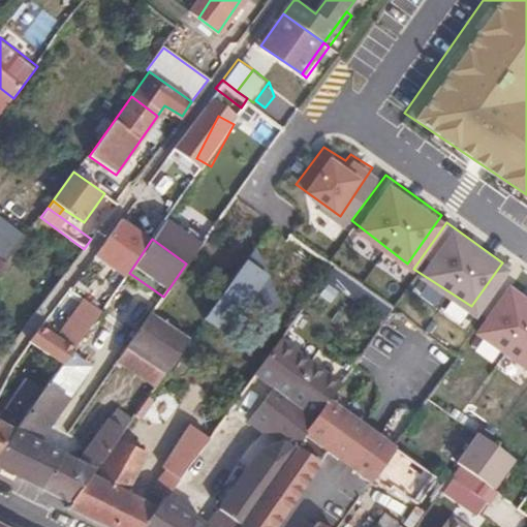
[(526,292),(505,277),(470,327),(526,363),(526,292)]
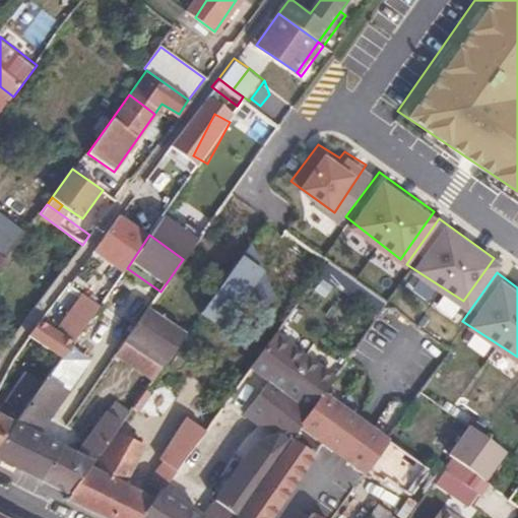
[(102,305),(84,293),(68,319),(84,331),(102,305)]
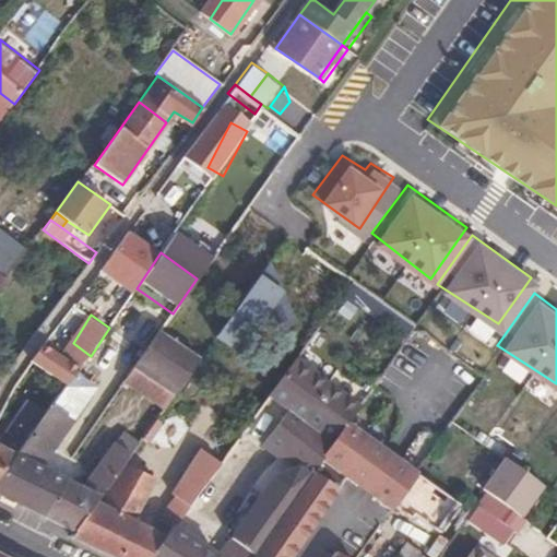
[(175,525),(165,538),(152,556),(256,556),(285,516),(323,460),(351,421),(384,371),(317,327),(270,392),(292,406),(264,443),(288,460),(268,471),(214,550),(175,525)]
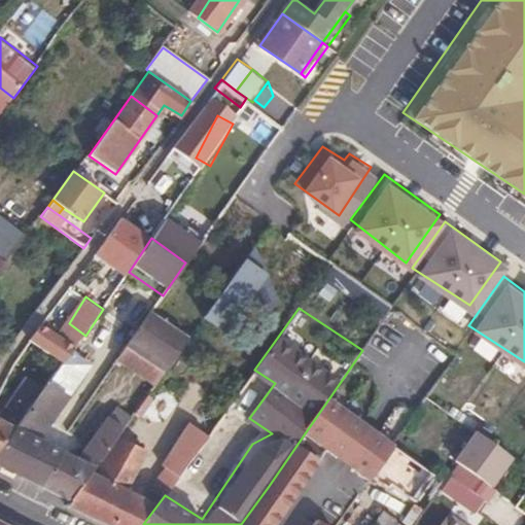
[(187,341),(150,312),(118,358),(154,386),(163,375),(187,341)]
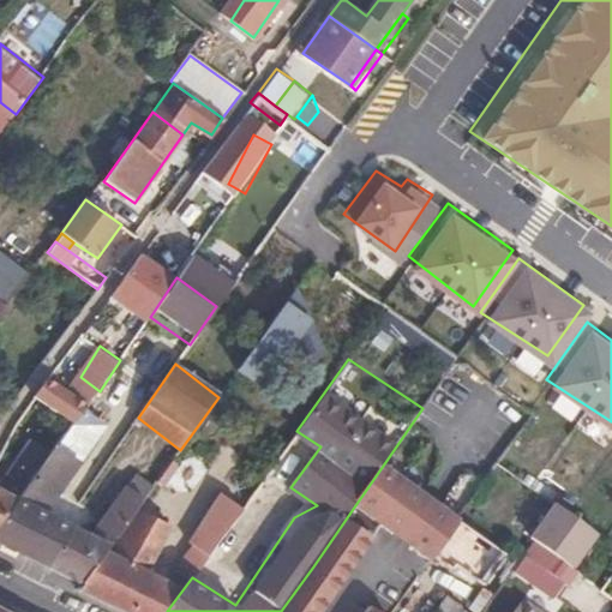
[(77,425),(85,412),(90,405),(52,379),(39,397),(77,425)]
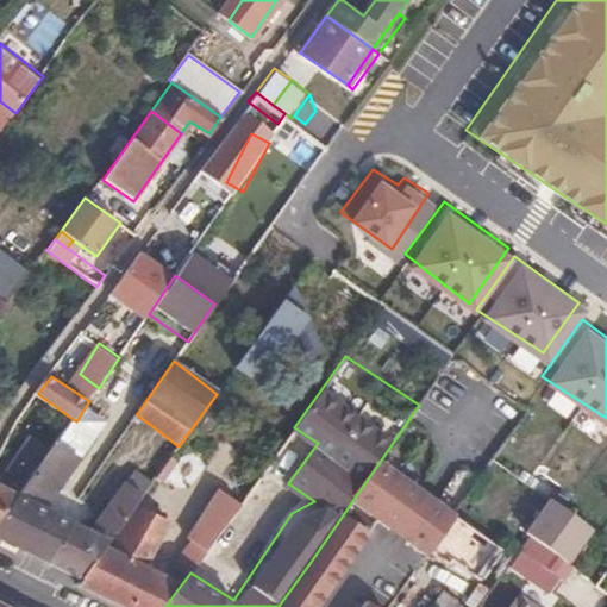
[(93,414),(85,408),(76,421),(31,481),(0,523),(0,533),(30,549),(57,514),(48,509),(105,426),(91,418),(93,414)]
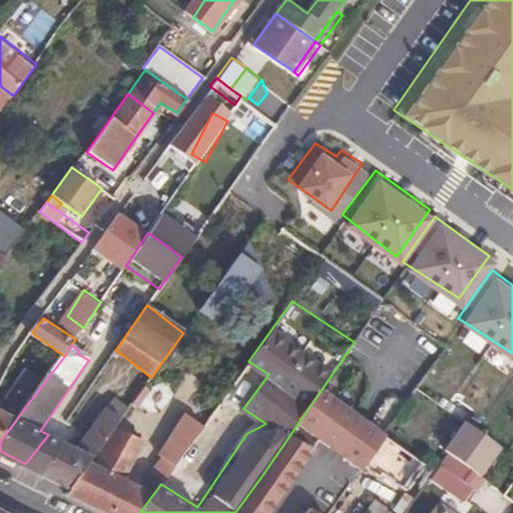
[(150,391),(144,387),(132,404),(137,408),(150,391)]
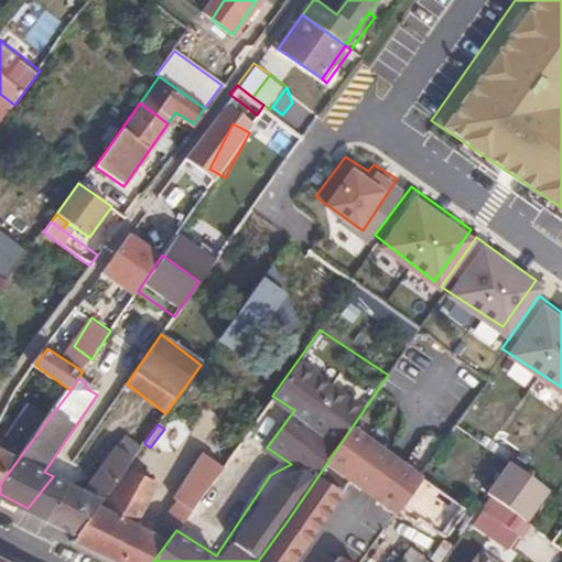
[(423,473),(354,424),(326,464),(396,512),(423,473)]
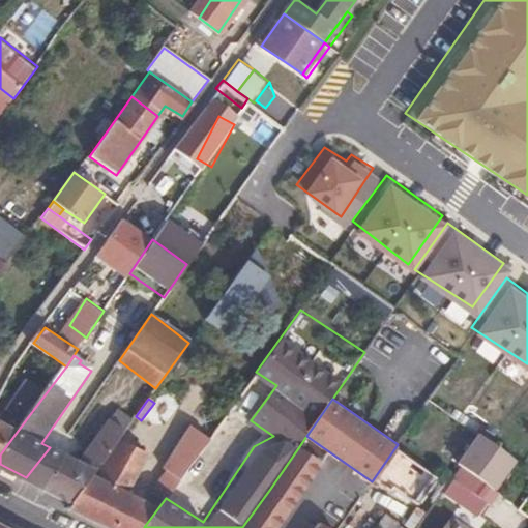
[(0,455),(27,418),(16,410),(4,424),(0,421),(0,455)]
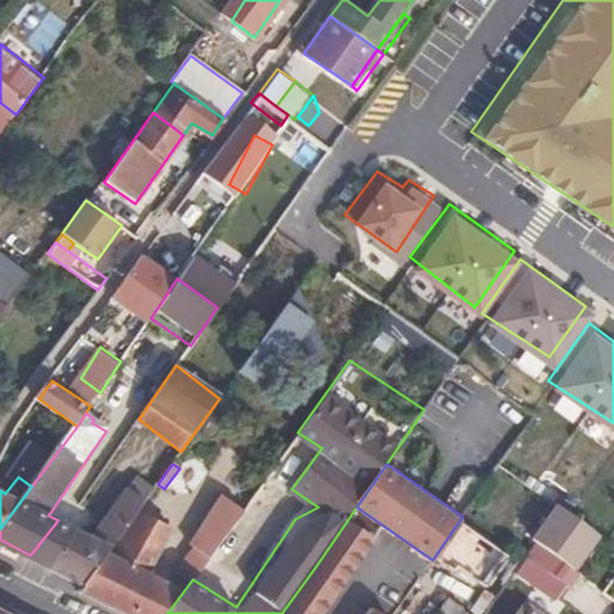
[(49,566),(84,585),(113,548),(139,512),(145,502),(147,499),(129,489),(95,538),(74,527),(49,566)]
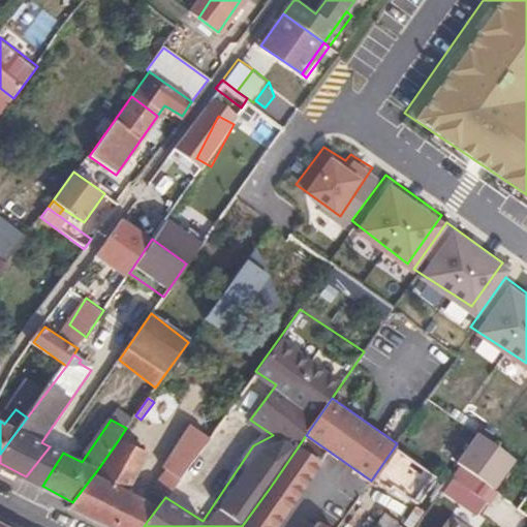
[(209,436),(192,426),(168,464),(168,470),(173,472),(179,476),(209,436)]
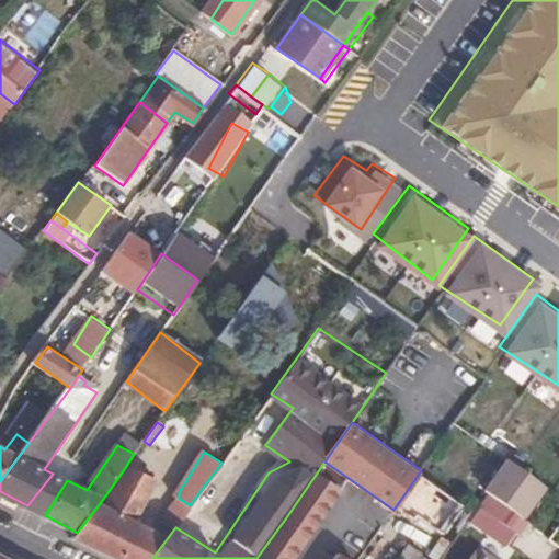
[(542,480),(506,455),(483,486),(522,513),(544,482),(542,480)]
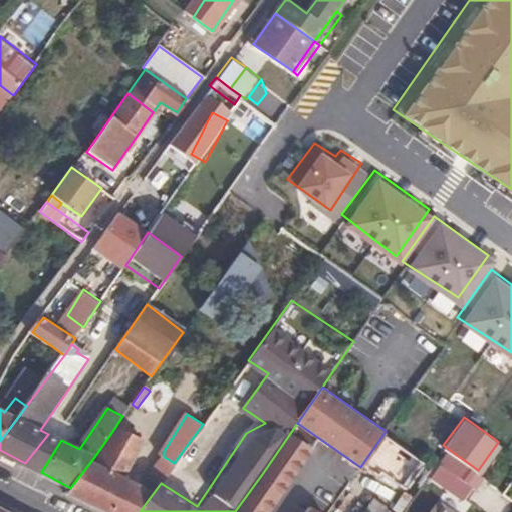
[(130,424),(120,419),(115,427),(119,430),(124,433),(130,424)]
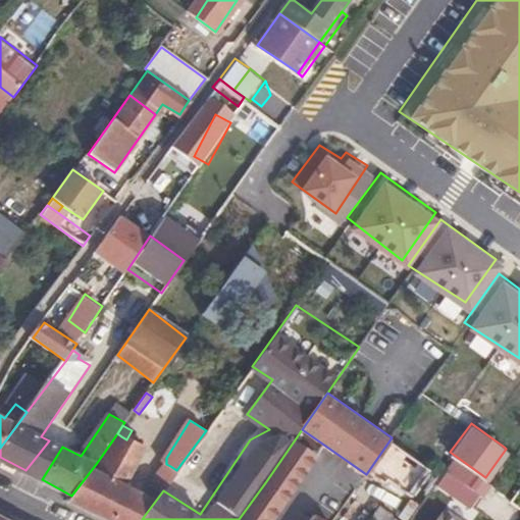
[(104,519),(142,519),(154,503),(126,487),(145,450),(126,439),(121,436),(100,466),(96,464),(71,496),(68,502),(104,519)]
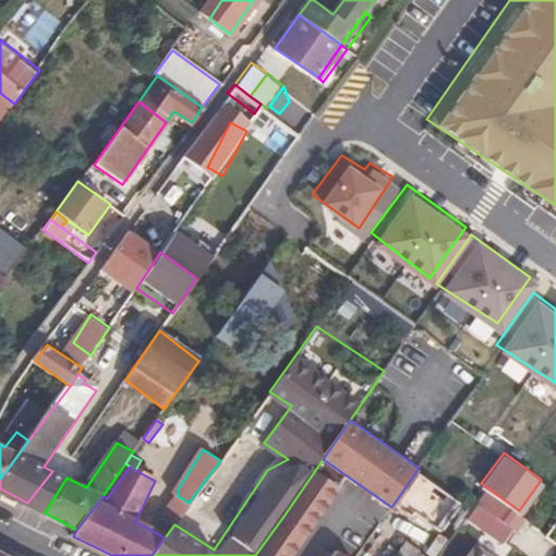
[(67,478),(52,471),(27,503),(45,512),(67,478)]
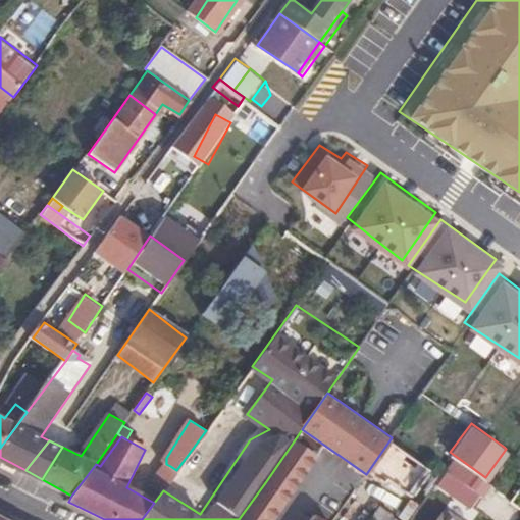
[(176,470),(170,466),(160,481),(166,486),(176,470)]
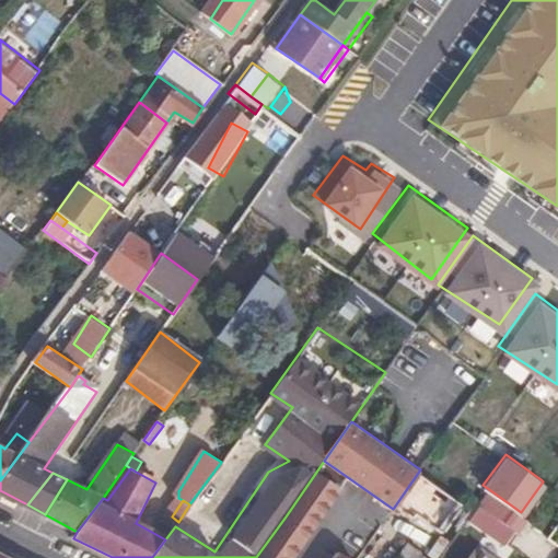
[(256,557),(289,557),(307,531),(286,516),(256,557)]
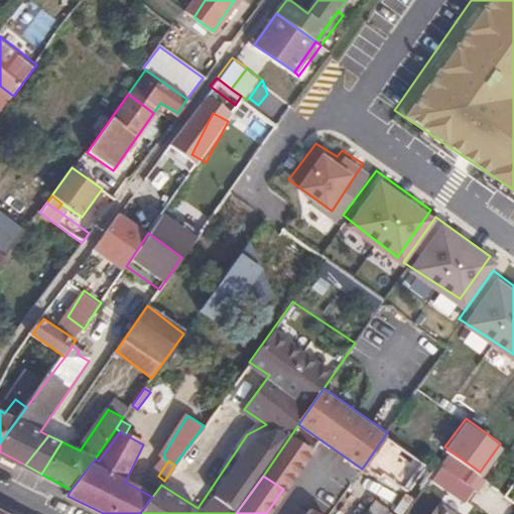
[(340,513),(353,496),(346,491),(342,497),(330,513),(340,513)]
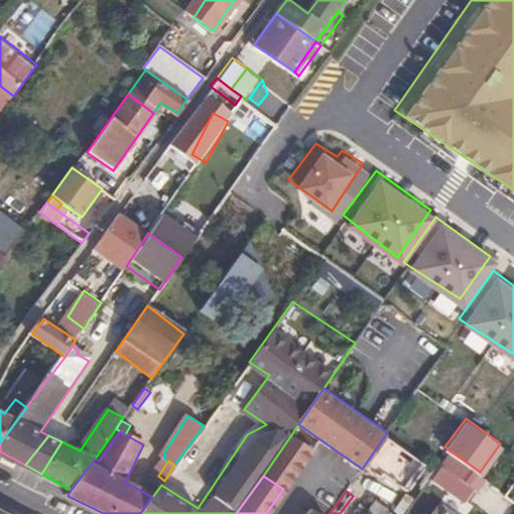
[(318,513),(330,513),(342,497),(335,492),(318,513)]
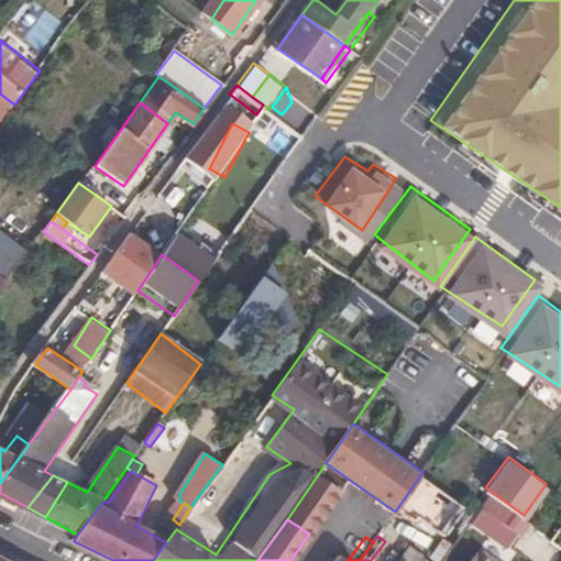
[(431,560),(411,547),(403,559),(404,560),(431,560)]
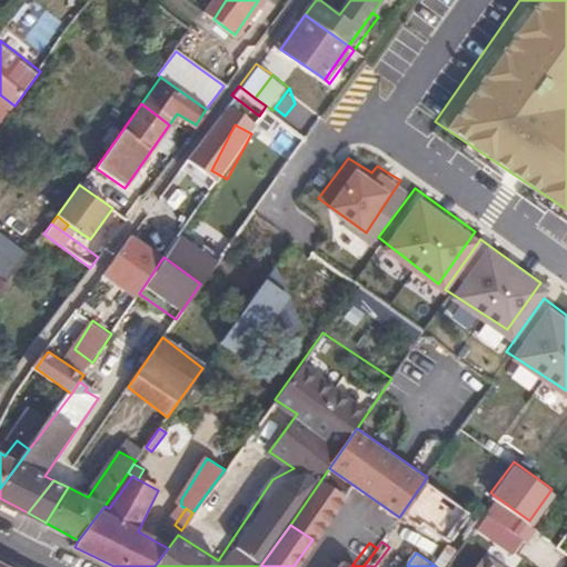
[(505,566),(484,553),(474,566),(505,566)]
